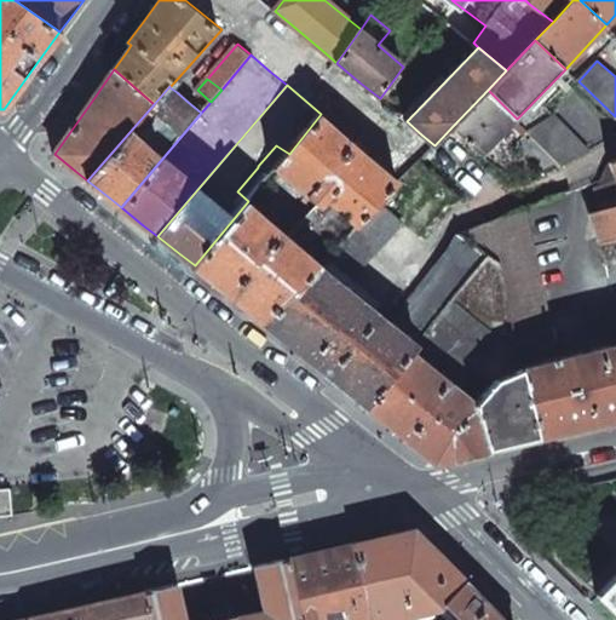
[(180,87),(177,92),(188,102),(193,97),(180,87)]
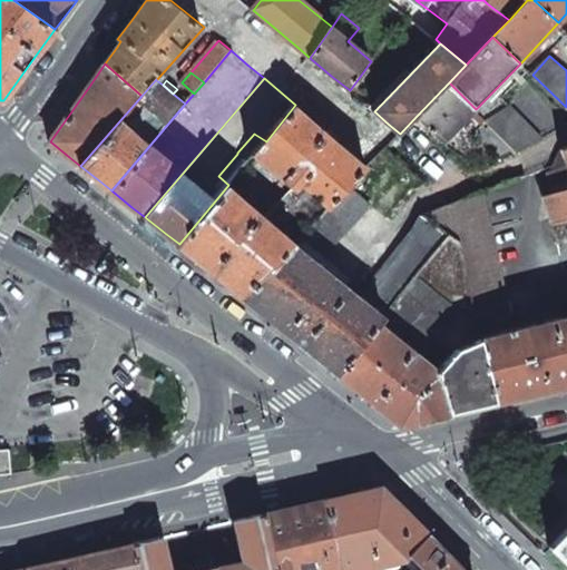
[(449,82),(417,116),(445,143),(476,109),(449,82)]
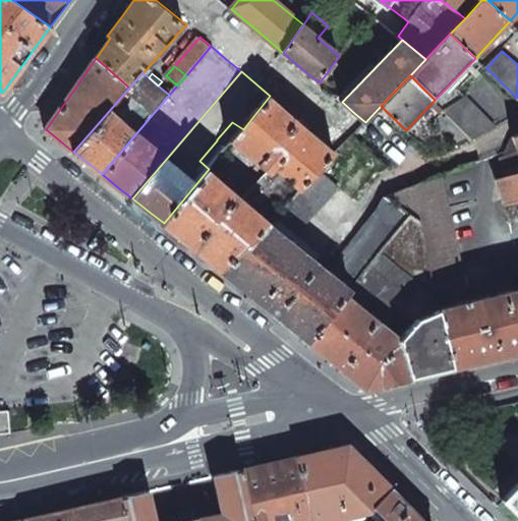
[(300,122),(270,96),(243,129),(232,141),(268,172),(276,164),(302,187),(320,169),(336,152),(300,122)]
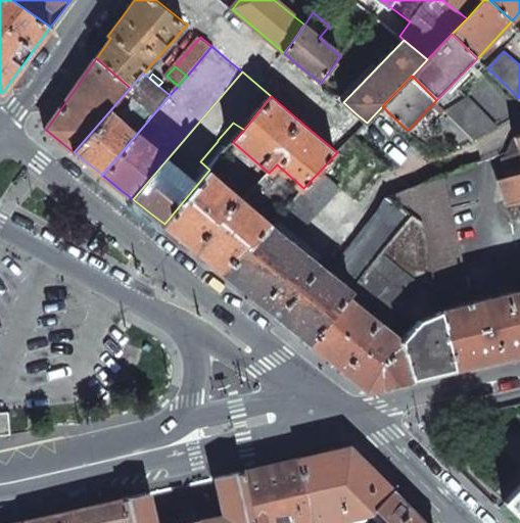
[(468,96),(446,110),(477,140),(499,128),(468,96)]
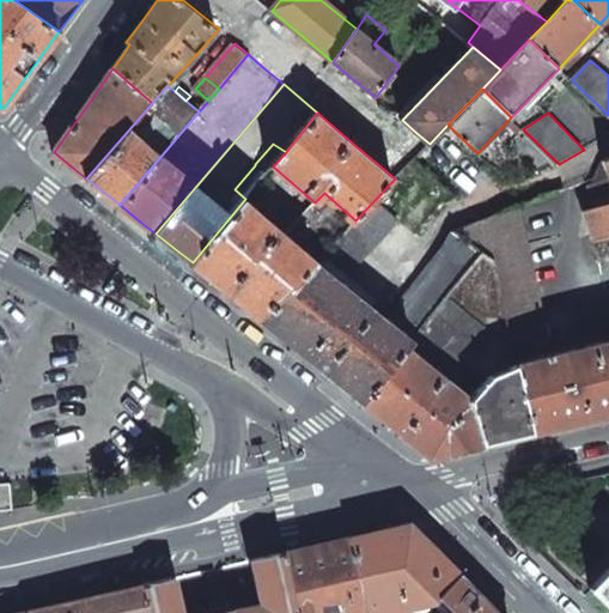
[(414,158),(446,188),(477,153),(448,125),(430,144),(424,150),(414,158)]
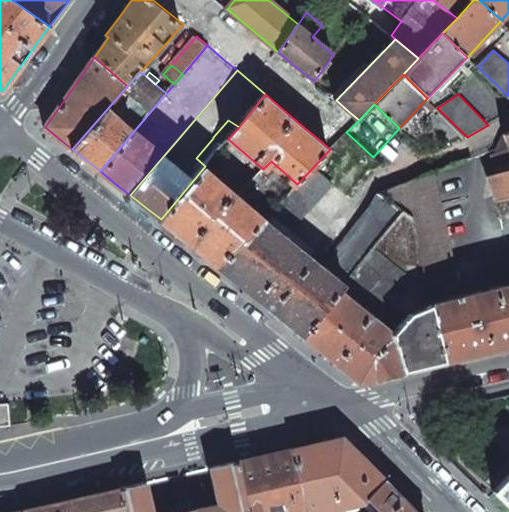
[(491,175),(499,201),(508,197),(508,140),(506,133),(496,154),(501,172),(491,175)]
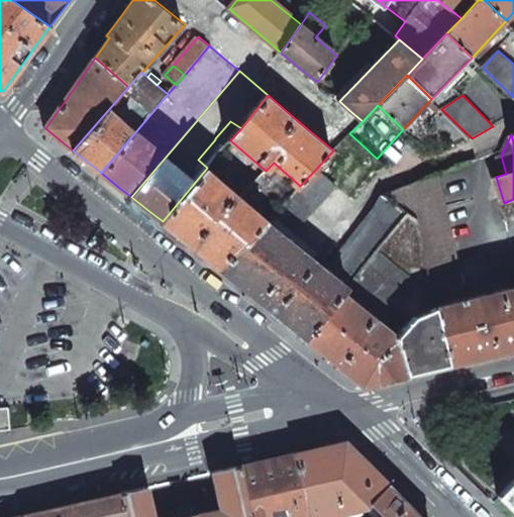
[(207,168),(163,221),(193,246),(219,269),(300,186),(274,163),(266,171),(241,196),(207,168)]
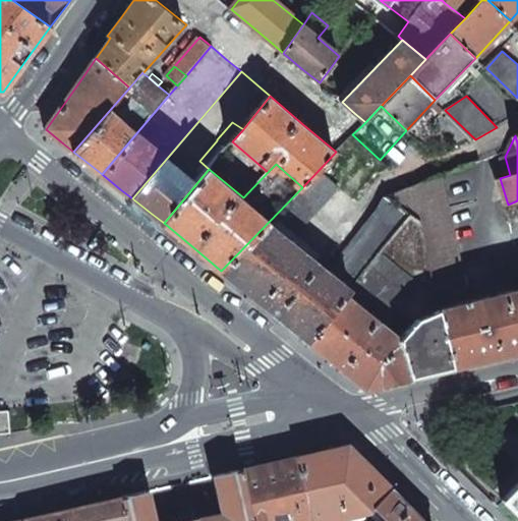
[(302,187),(221,271),(245,289),(269,307),(290,325),(310,341),(411,216),(385,197),(378,213),(332,273),(310,255),(292,239),(339,188),(320,169),(302,187)]
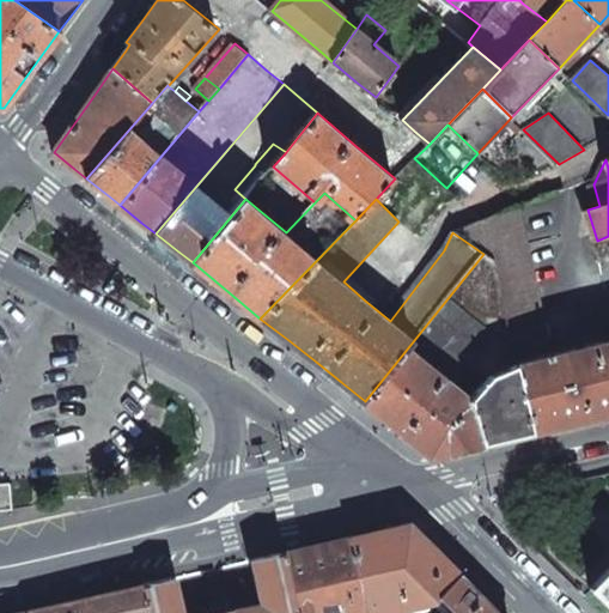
[(608,340),(555,354),(519,207),(452,232),(483,254),(495,261),(516,364),(533,434),(565,425),(608,414),(608,340)]
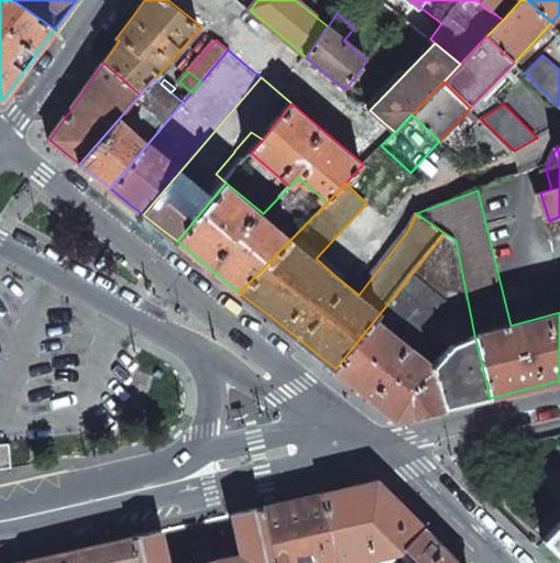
[(445,233),(336,368),(368,395),(397,419),(425,412),(472,401),(490,398),(474,334),(456,240),(445,233)]
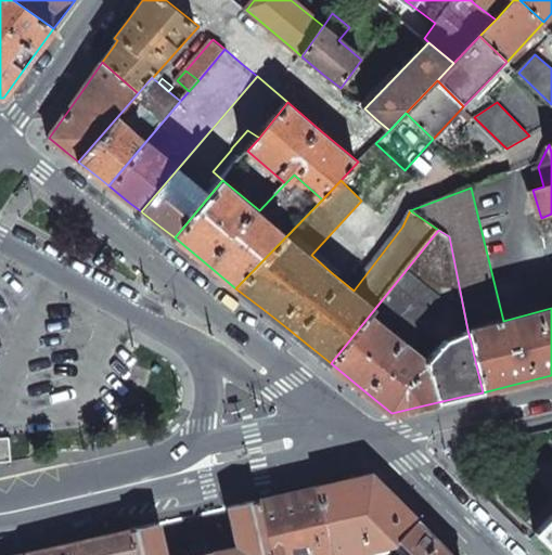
[(326,485),(319,487),(334,554),(346,554),(362,552),(387,549),(396,539),(416,519),(410,513),(381,483),(372,475),(326,485)]
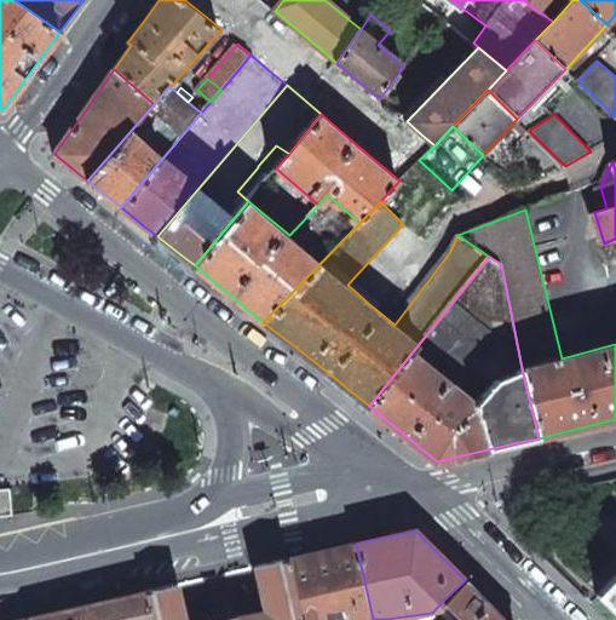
[(349,545),(285,560),(298,619),(373,619),(356,544),(349,545)]
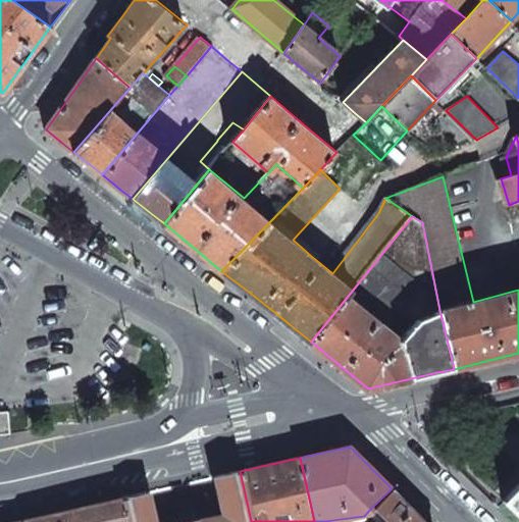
[(148,492),(123,498),(128,521),(251,521),(240,471),(216,476),(223,514),(190,521),(189,521),(155,521),(149,491),(148,492)]
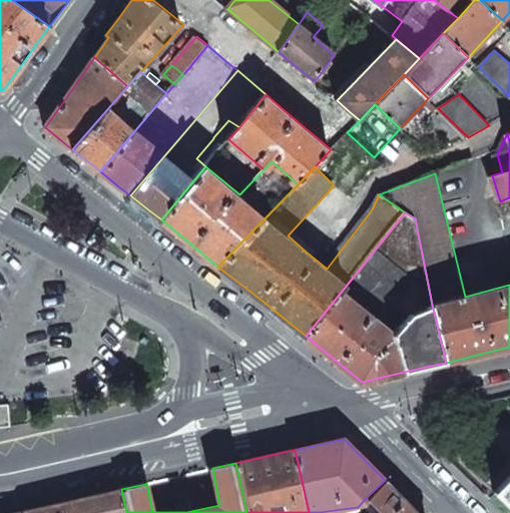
[(509,476),(495,492),(509,506),(509,476)]
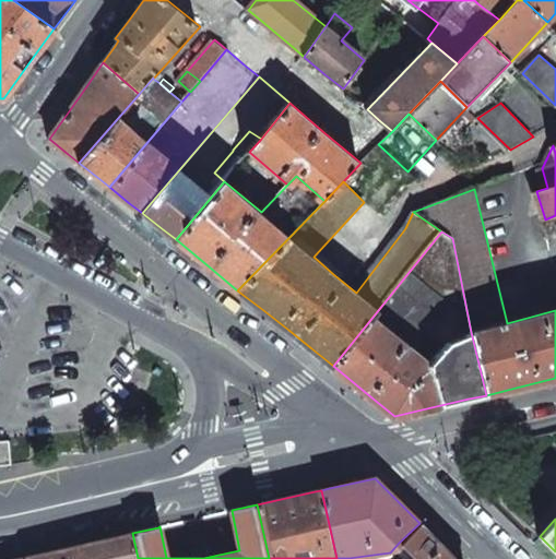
[(454,558),(438,542),(420,523),(399,543),(413,558),(412,558),(454,558)]
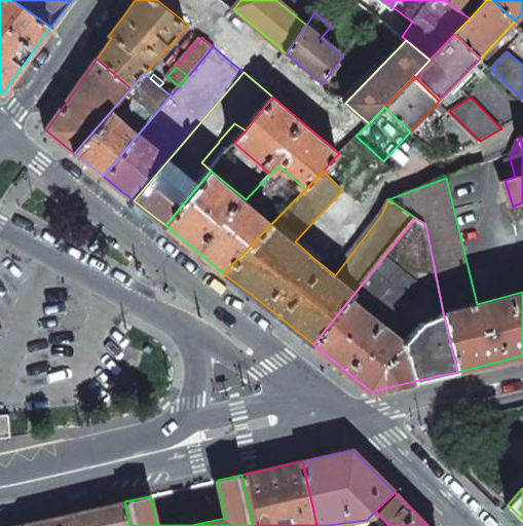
[(25,525),(129,525),(124,501),(123,502),(71,514),(25,524),(25,525)]
